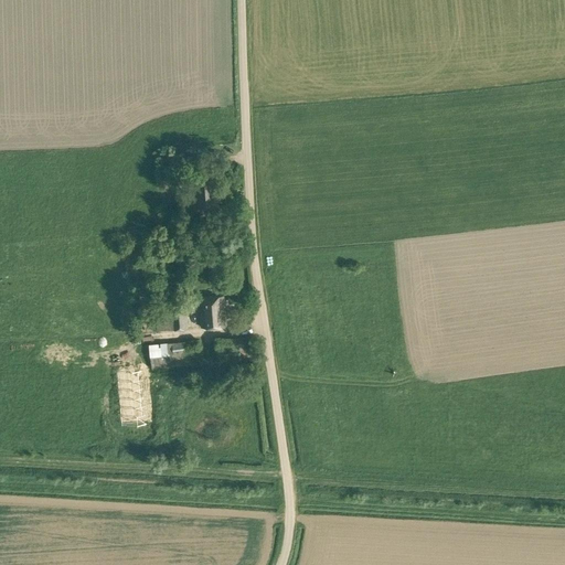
[(182,157),(183,167),(203,166),(203,155),(182,157)]
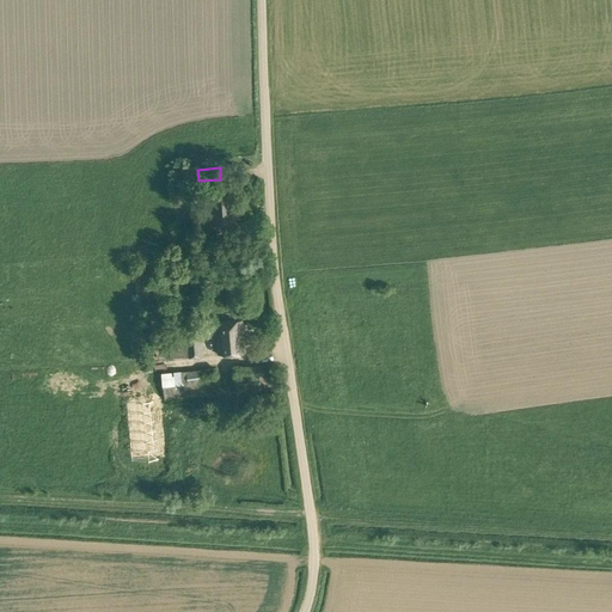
[(214,194),(215,222),(234,222),(233,194),(214,194)]
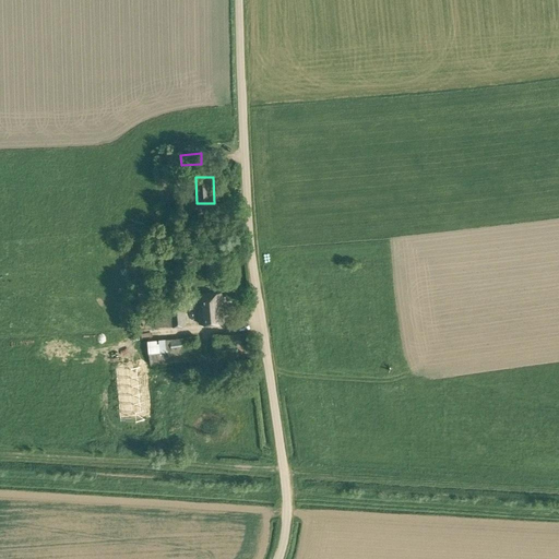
[(197,294),(199,323),(224,321),(222,292),(197,294)]
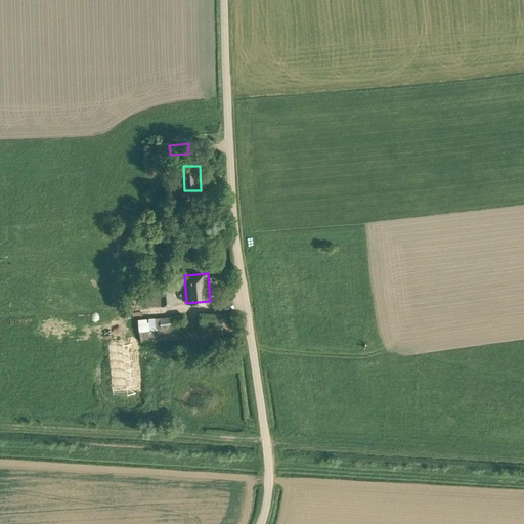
[(144,277),(145,306),(175,304),(173,276),(144,277)]
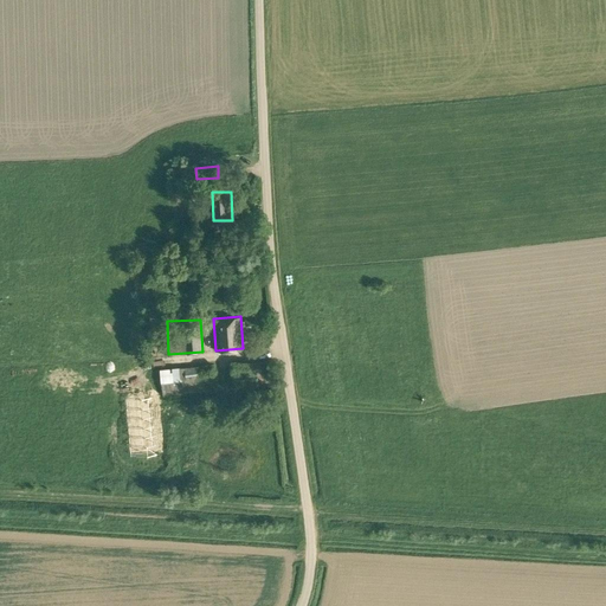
[(161,368),(162,394),(213,389),(212,365),(161,368)]
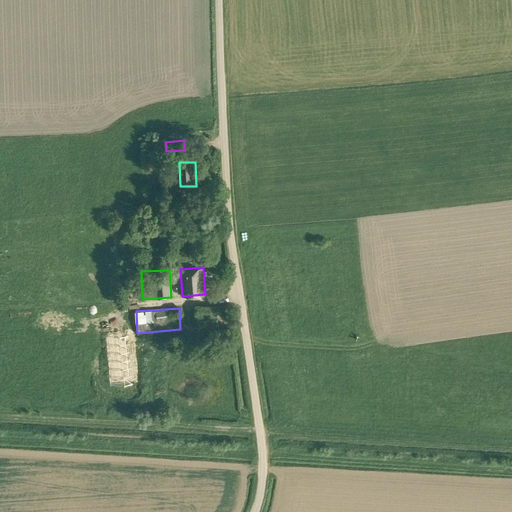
[(126,332),(106,333),(109,381),(129,380),(126,332)]
